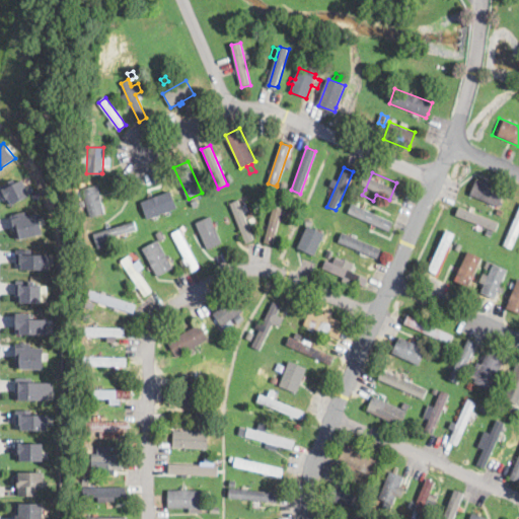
[(233,180),(228,183),(225,177),(230,174),(233,180)]
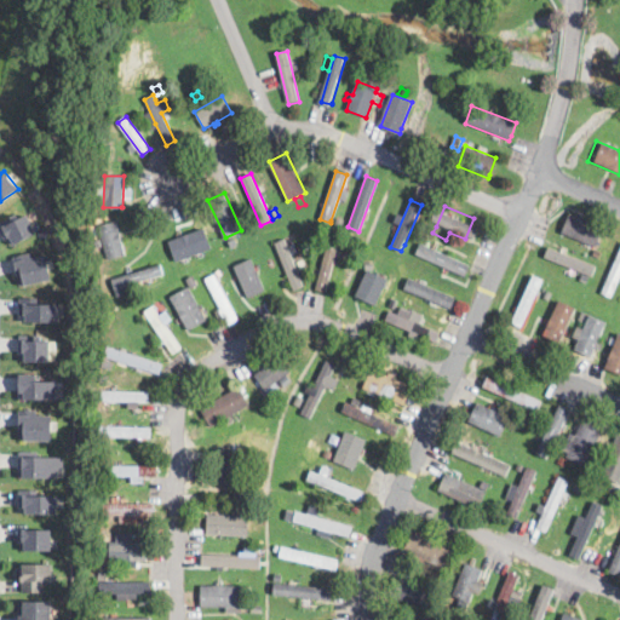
[(0,222),(0,227),(10,246),(35,233),(24,210),(0,222)]
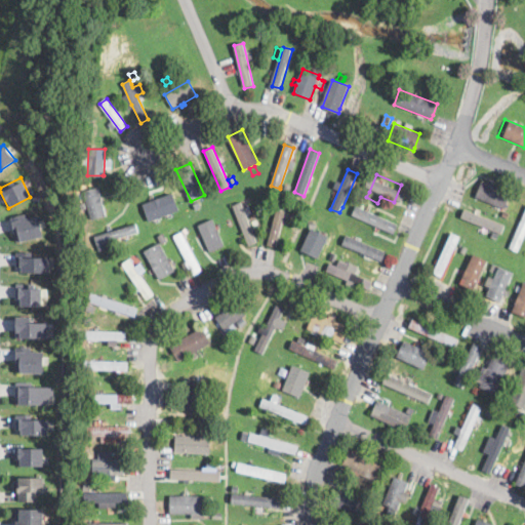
[(509,200),(505,209),(476,197),(483,180),(512,193),(509,200)]
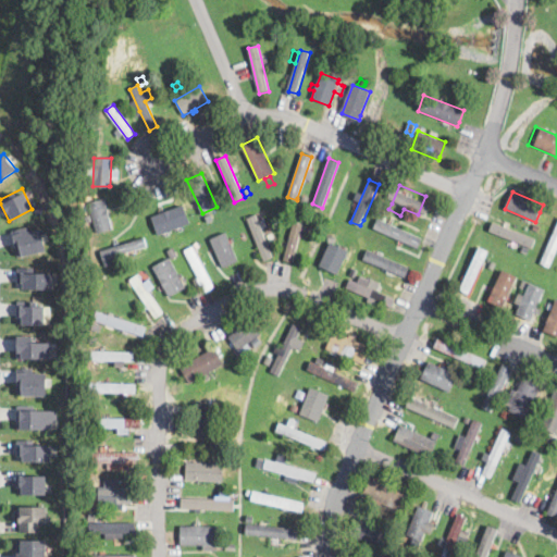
[(112,229),(97,232),(88,201),(104,197),(112,229)]
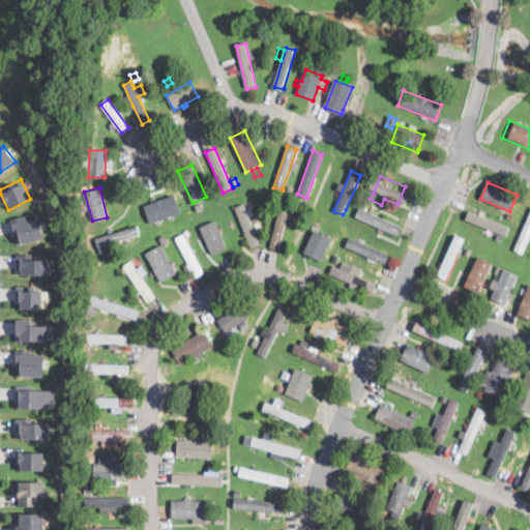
[(181,210),(150,223),(144,206),(175,194),(181,210)]
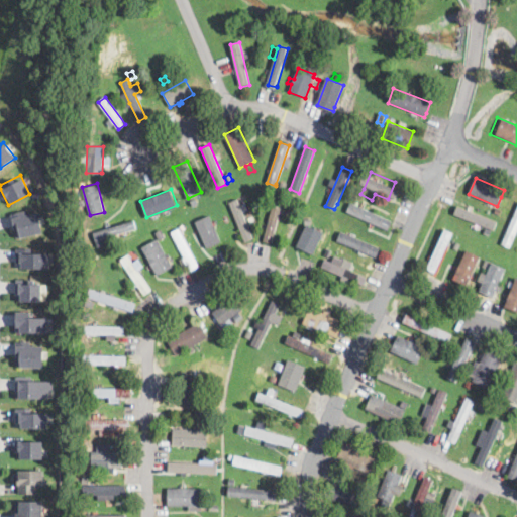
[(246,242),(244,243),(228,203),(237,200),(252,239),(246,242)]
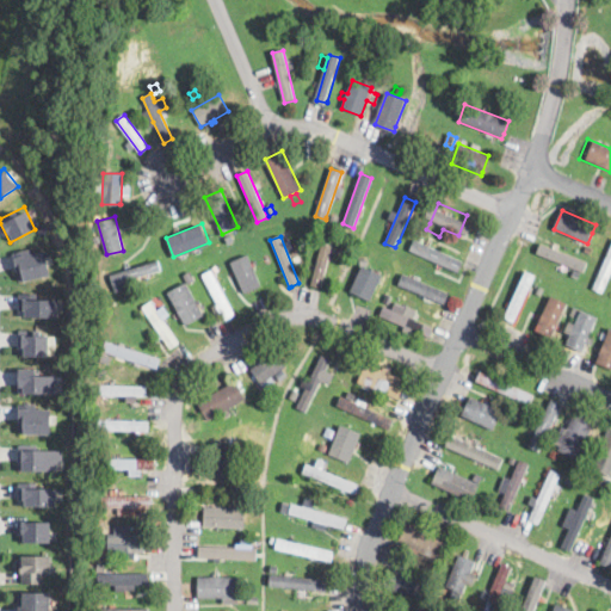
[(321,285),(321,289),(310,285),(323,236),(333,240),(321,285)]
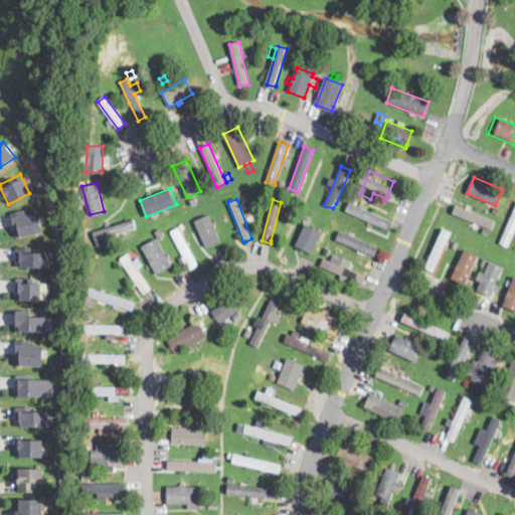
[(390,219),(386,228),(345,210),(349,201),(390,219)]
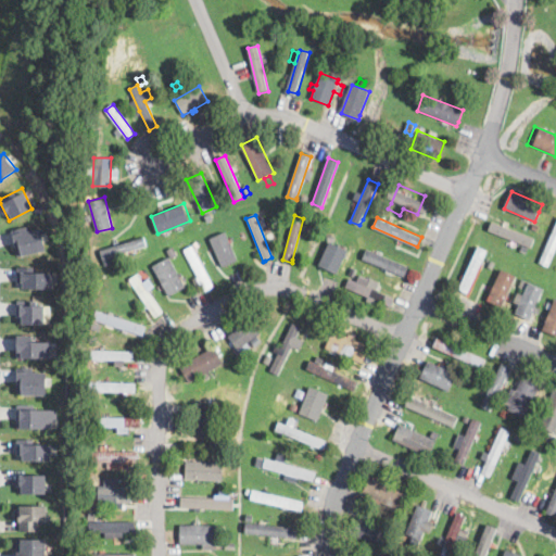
[(531,247),(531,248),(489,230),(491,225),(492,222),(534,239),(531,247)]
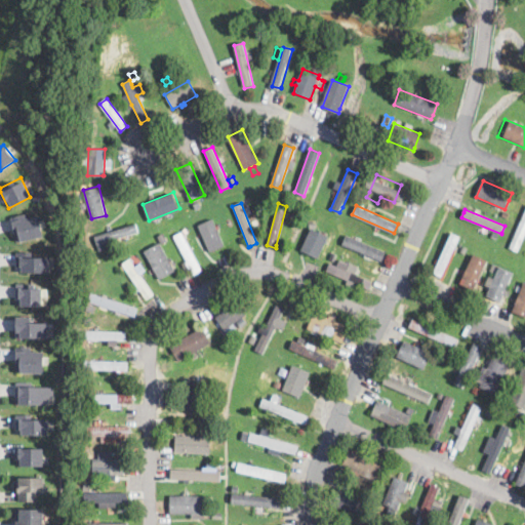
[(15,242),(43,235),(38,210),(9,217),(15,242)]
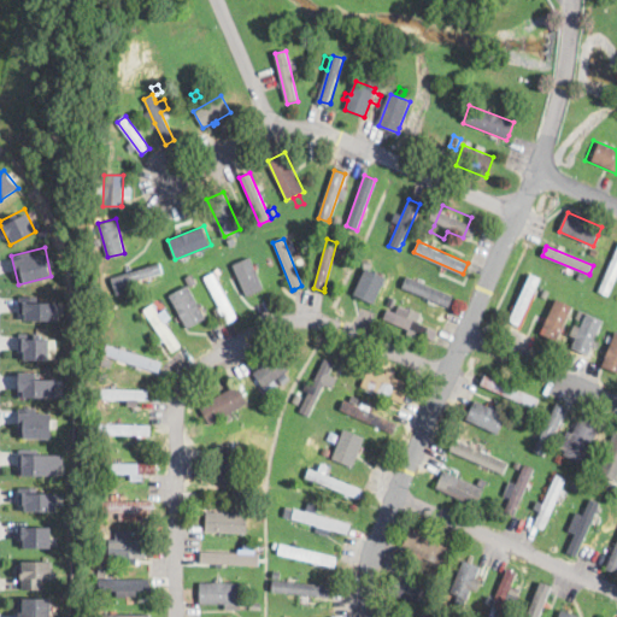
[(616,276),(610,293),(609,297),(598,292),(610,266),(616,250),(616,276)]
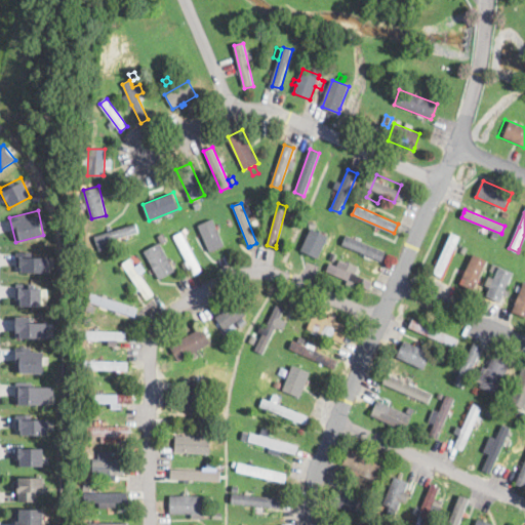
[(172,223),(166,226),(164,219),(170,216),(172,223)]
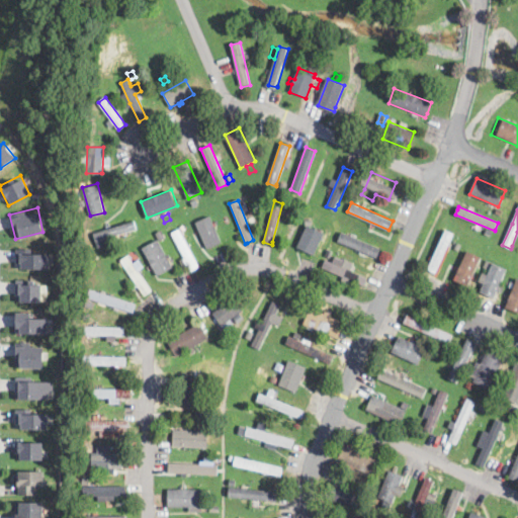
[(222,242),(207,247),(195,221),(210,214),(222,242)]
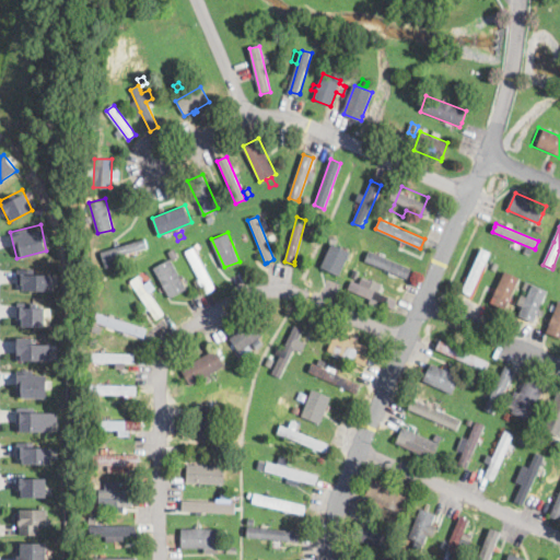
[(338,275),(336,281),(326,277),(334,259),(345,234),(353,238),(338,275)]
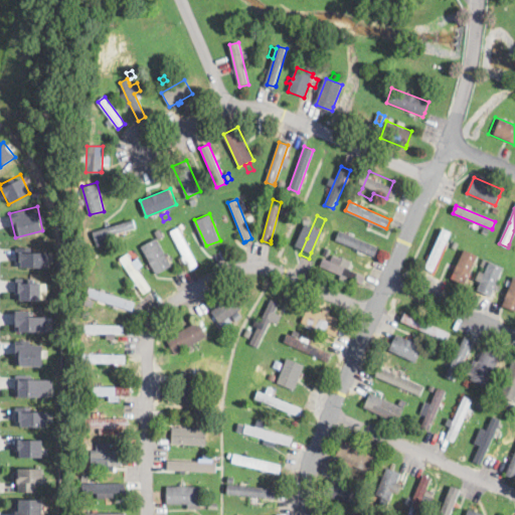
[(134,231),(112,236),(109,221),(133,216),(136,231),(134,231)]
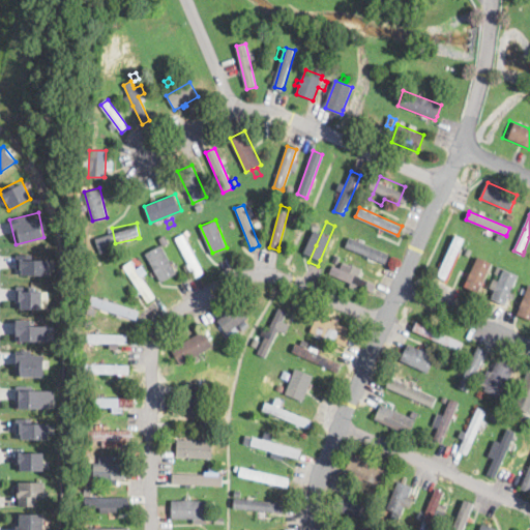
[(169,242),(164,245),(159,237),(165,234),(169,242)]
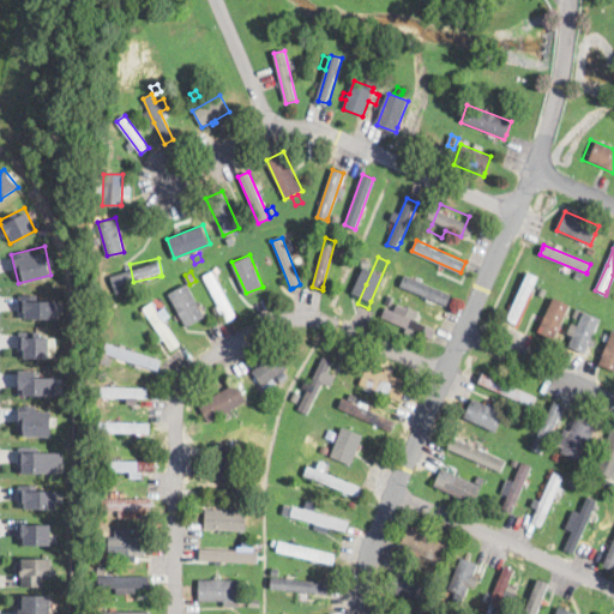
[(229,321),(227,323),(203,277),(212,272),(236,317),(229,321)]
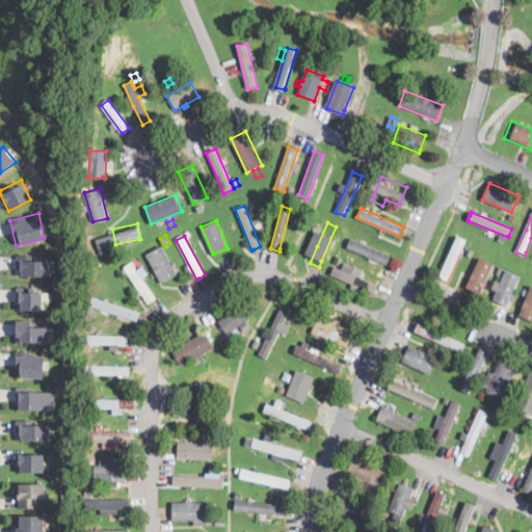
[(448,280),(448,281),(440,276),(457,237),(466,241),(448,280)]
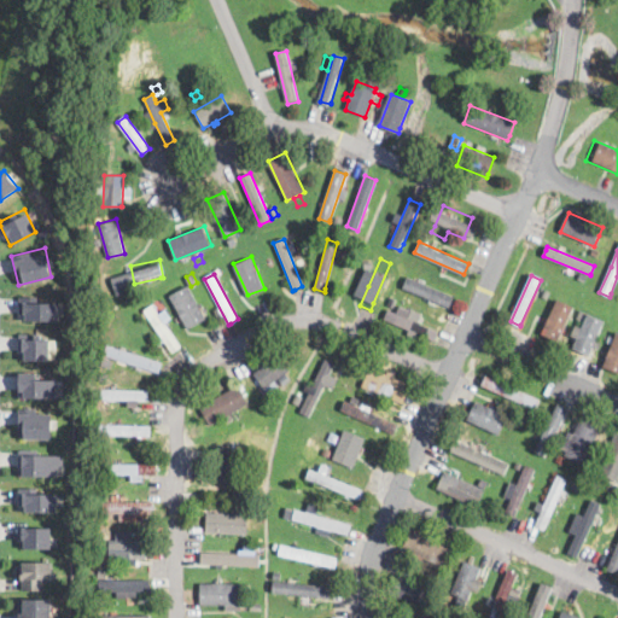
[(453,305),(452,308),(397,286),(401,277),(455,298),(453,305)]
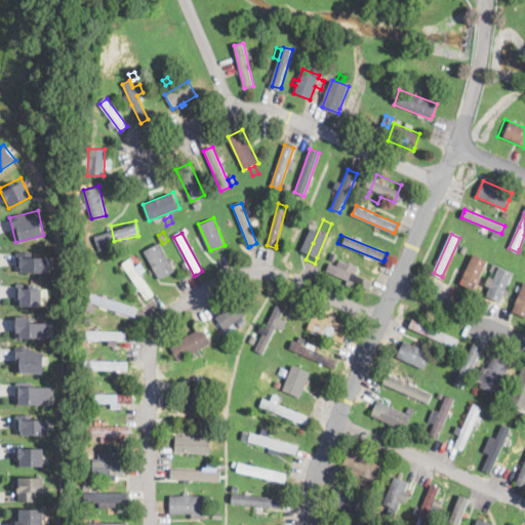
[(171,288),(170,289),(147,245),(154,241),(177,285),(171,288)]
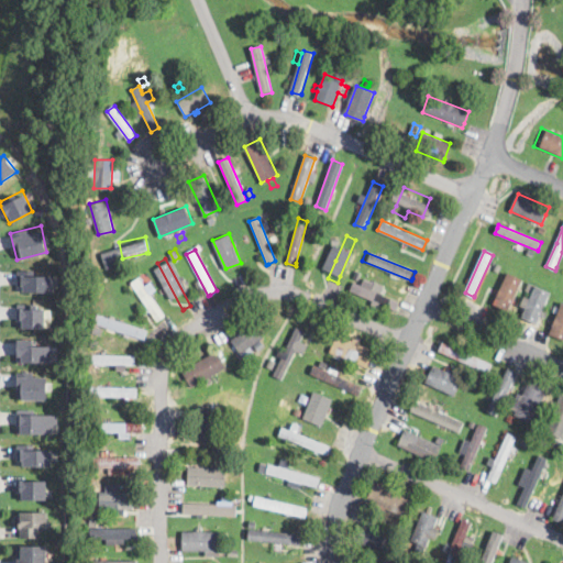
[(362,272),(359,283),(353,280),(356,271),(362,272)]
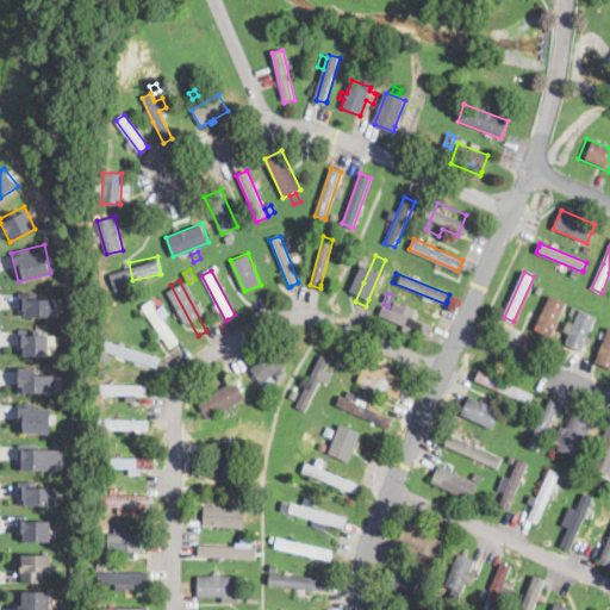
[(56,316),(56,294),(22,294),(22,316),(56,316)]
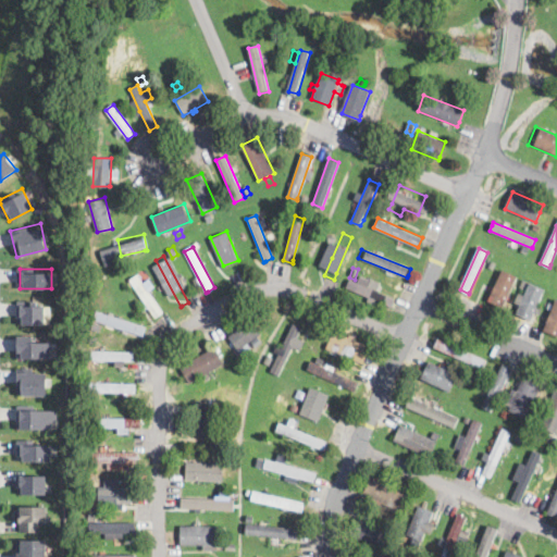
[(517,275),(503,307),(489,300),(503,269),(517,275)]
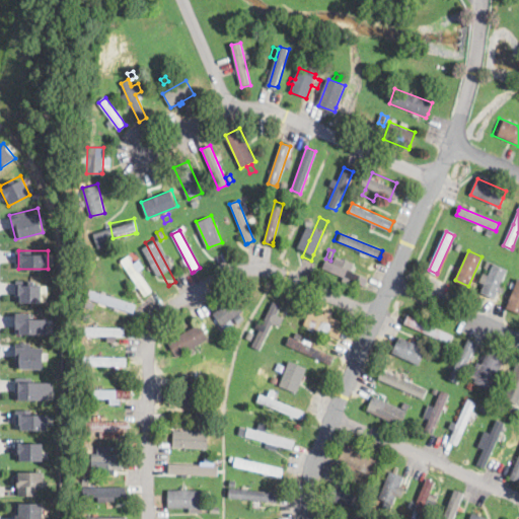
[(146,297),(145,297),(120,262),(128,256),(152,292),(146,297)]
